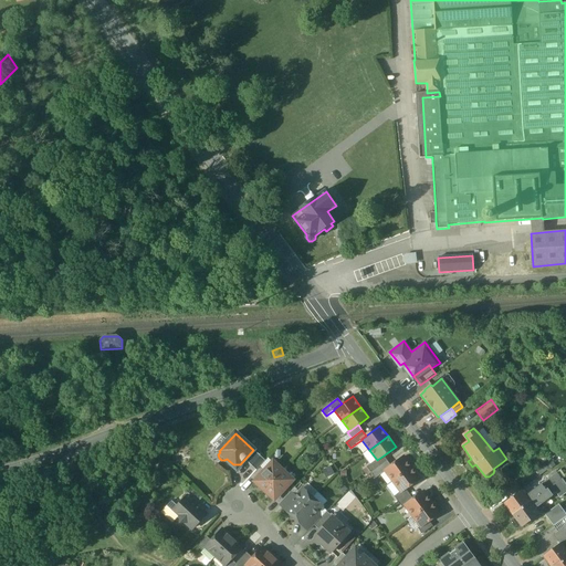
[(265,461),(255,452),(247,461),(257,471),(260,467),(265,461)]
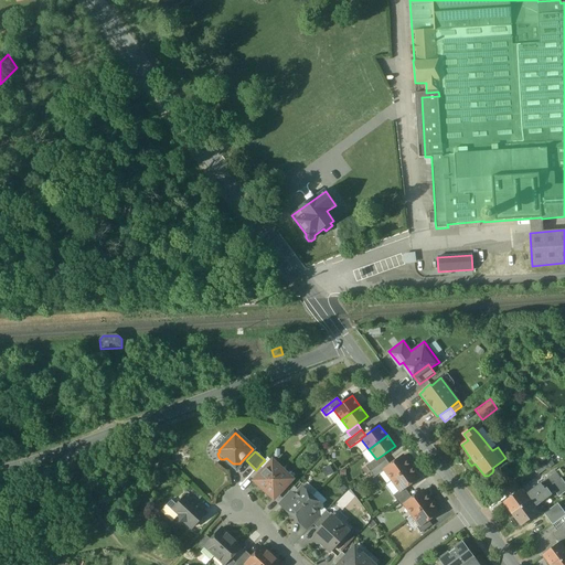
[(383,455),(376,459),(365,467),(370,472),(386,460),(383,455)]
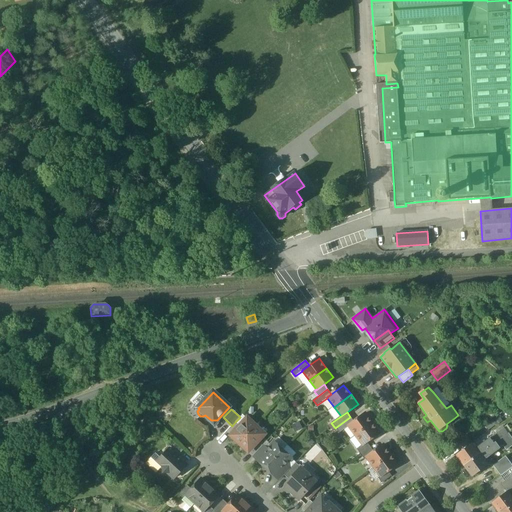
[(354,422),(348,426),(355,436),(372,423),(365,414),(354,422)]
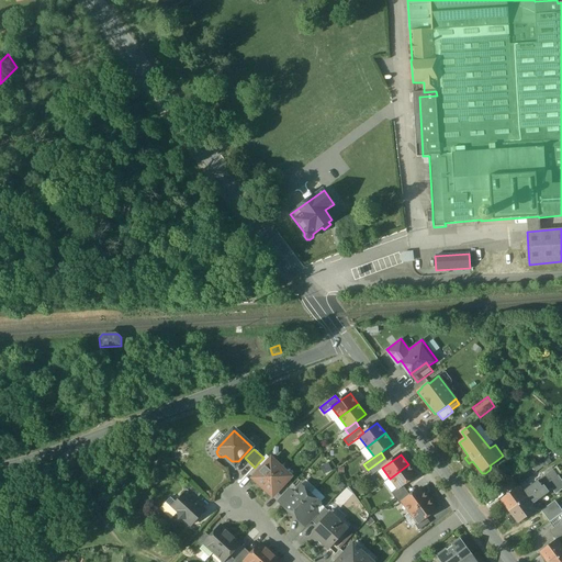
[(384,458),(368,470),(372,475),(382,468),(389,463),(384,458)]
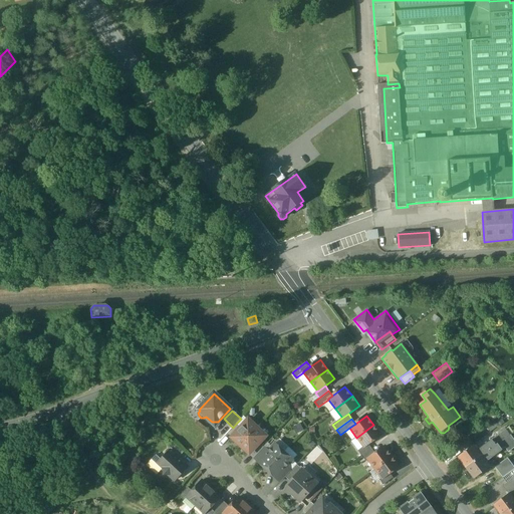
[(241,428),(232,438),(241,446),(257,428),(248,420),(241,428)]
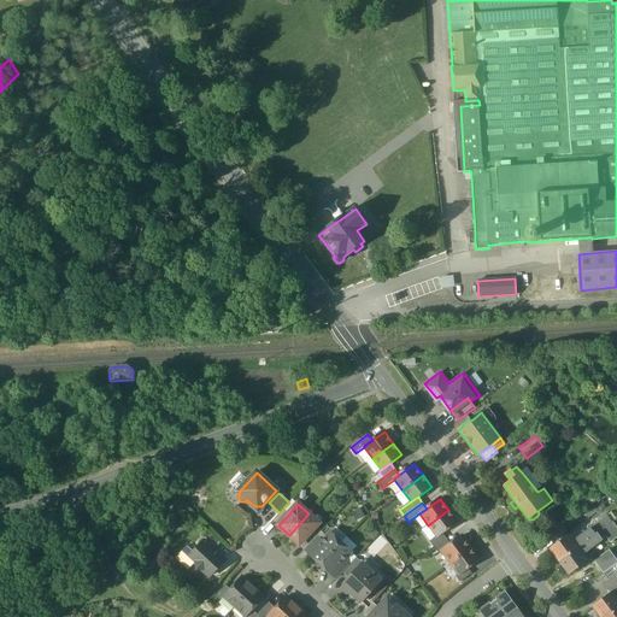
[(593,506),(583,513),(587,519),(597,512),(593,506)]
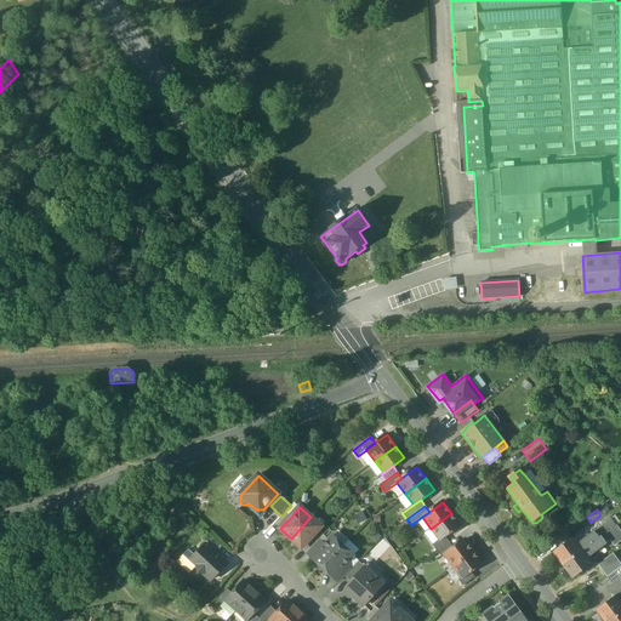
[(281,517),(274,523),(280,529),(291,517),(285,512),(281,517)]
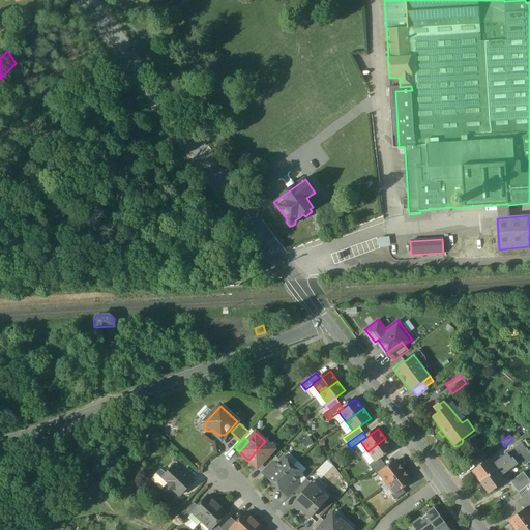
[(385,438),(367,451),(375,461),(379,458),(392,448),(385,438)]
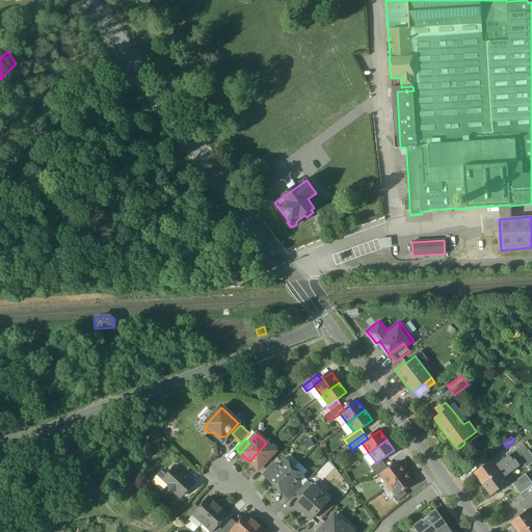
[(266,443),(249,461),(258,470),(267,459),(274,451),(266,443)]
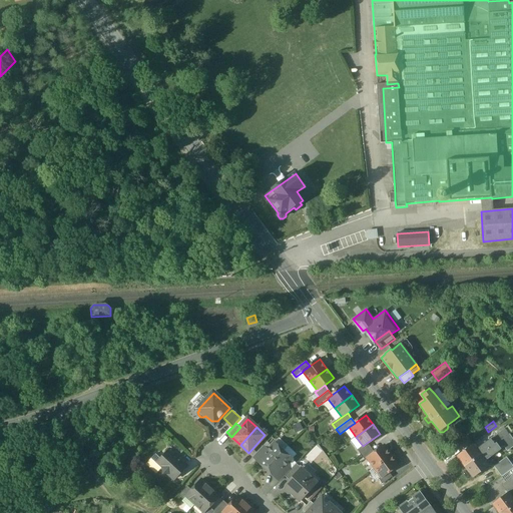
[(505,430),(498,435),(502,440),(509,435),(505,430)]
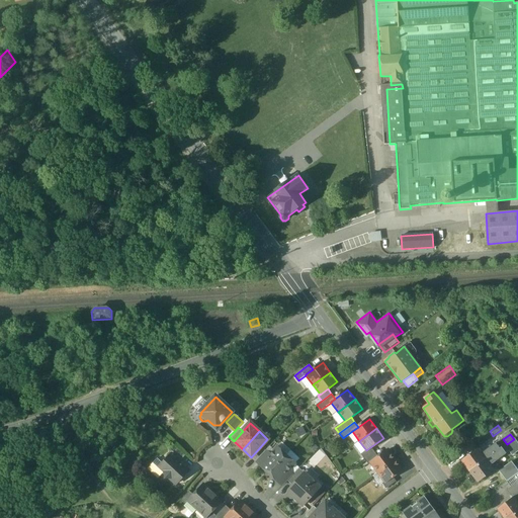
[(503,438),(496,443),(500,449),(507,444),(503,439),(503,438)]
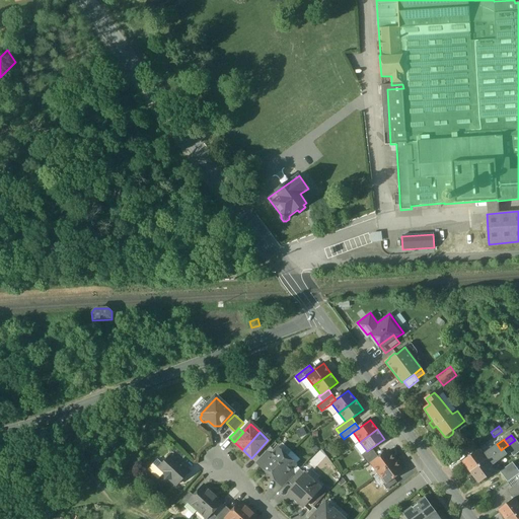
[(508,445),(501,450),(505,456),(510,452),(513,457),(518,452),(518,444),(515,440),(508,445)]
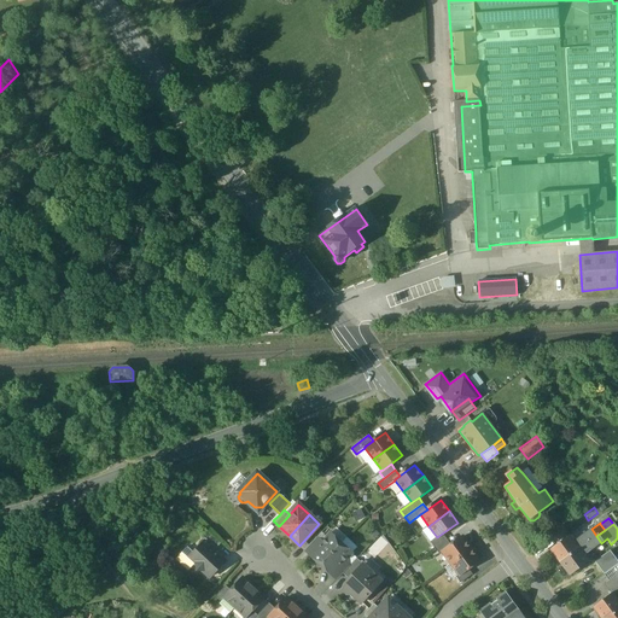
[(592,529),(573,542),(578,549),(596,536),(592,529)]
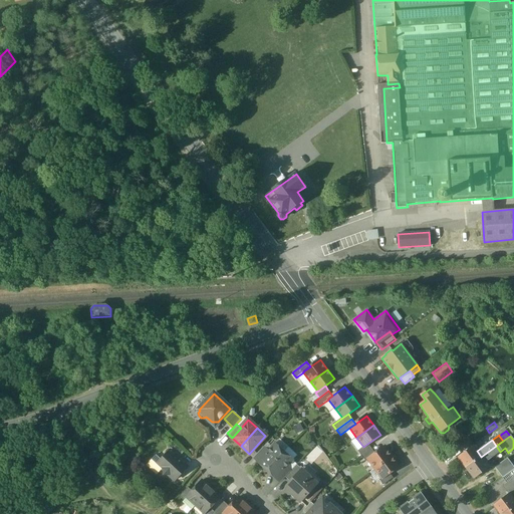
[(184,452),(173,442),(169,447),(180,457),(184,452)]
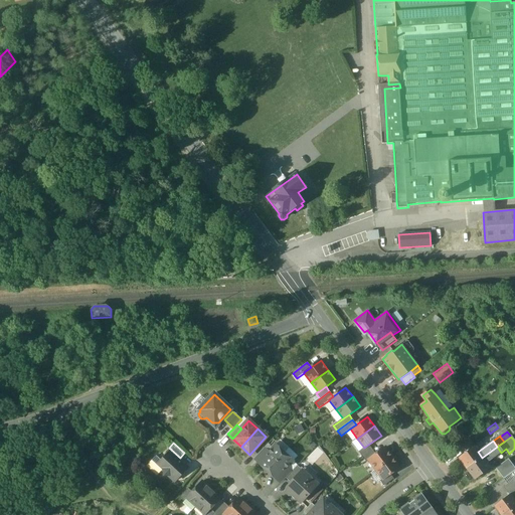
[(259,445),(249,455),(254,459),(255,458),(264,449),(259,445)]
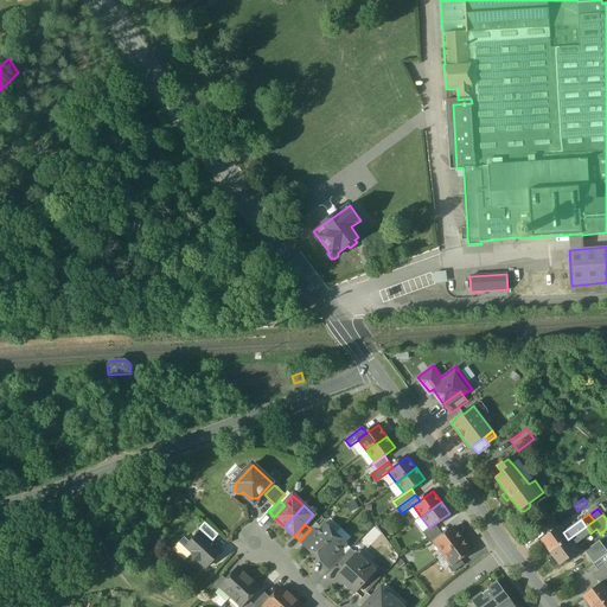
[(307,544),(305,545),(315,555),(334,535),(325,524),(318,532),(307,544)]
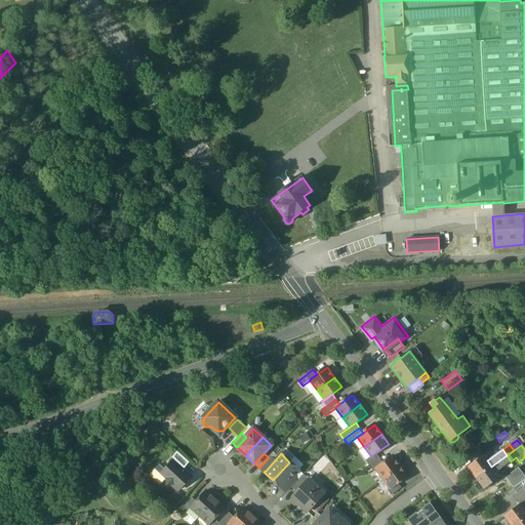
[(375,453),(371,456),(366,460),(369,466),(379,458),(375,453)]
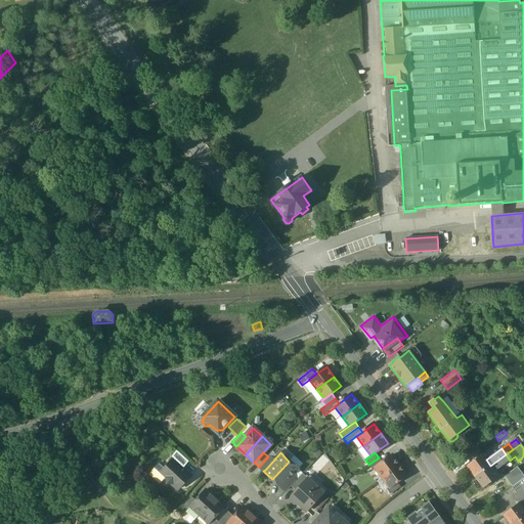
[(483,454),(467,466),(475,477),(490,466),(486,460),(483,454)]
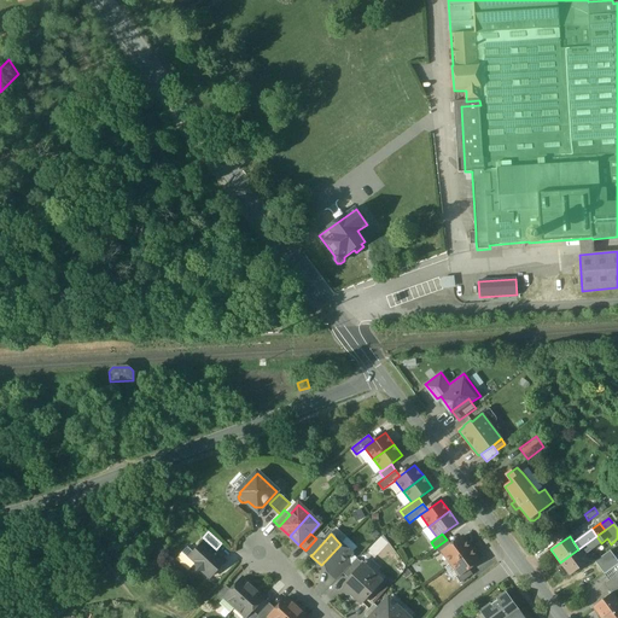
[(596,536),(578,549),(584,555),(588,552),(601,543),(596,536)]
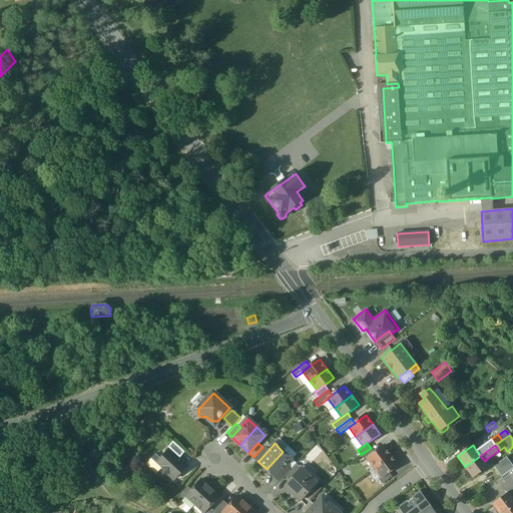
[(263,447),(254,456),(260,460),(269,450),(264,446),(263,447)]
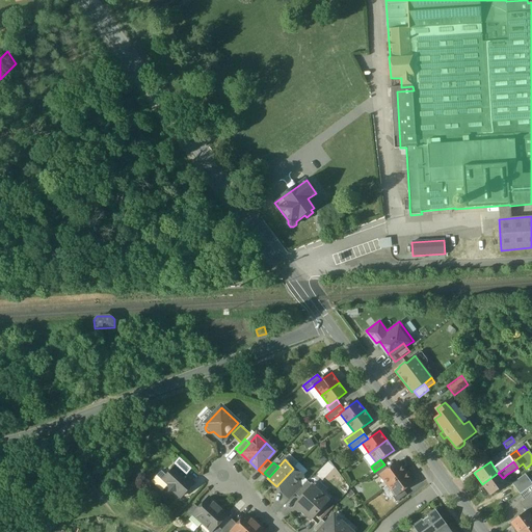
[(388,470),(380,475),(381,476),(388,485),(405,473),(398,462),(388,470)]
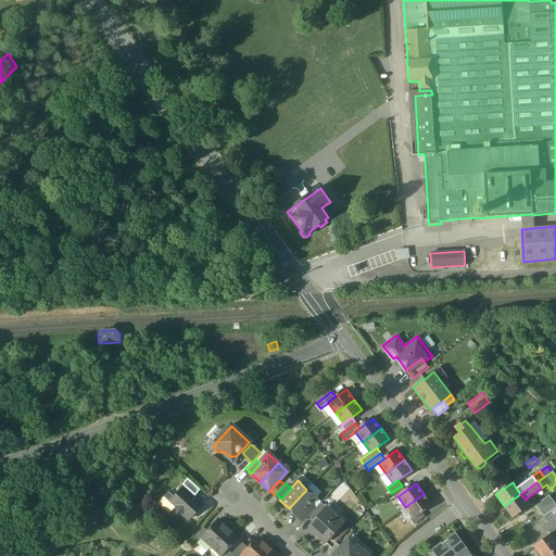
[(402,485),(391,493),(395,500),(399,497),(397,496),(405,491),(402,485)]
